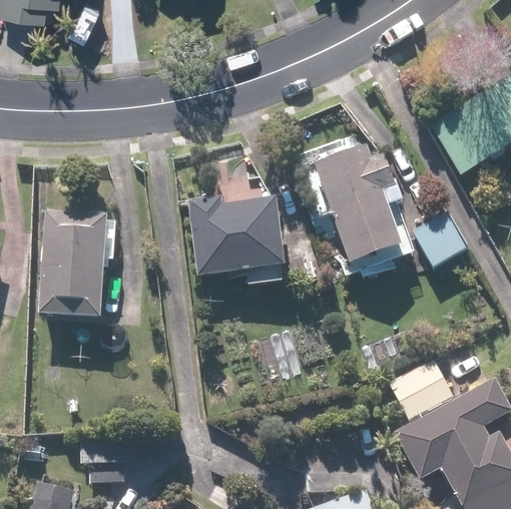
[(0,7),(45,15),(47,0),(59,0),(0,0),(0,7)]
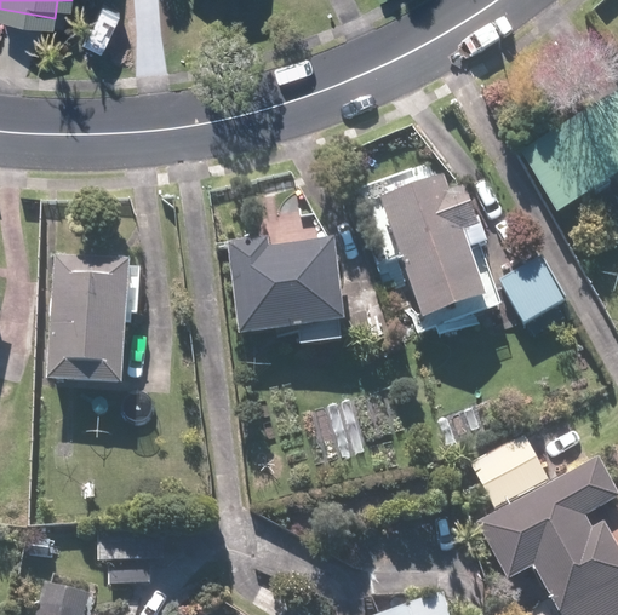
[(617,92),(521,150),(558,211),(617,174),(617,92)]
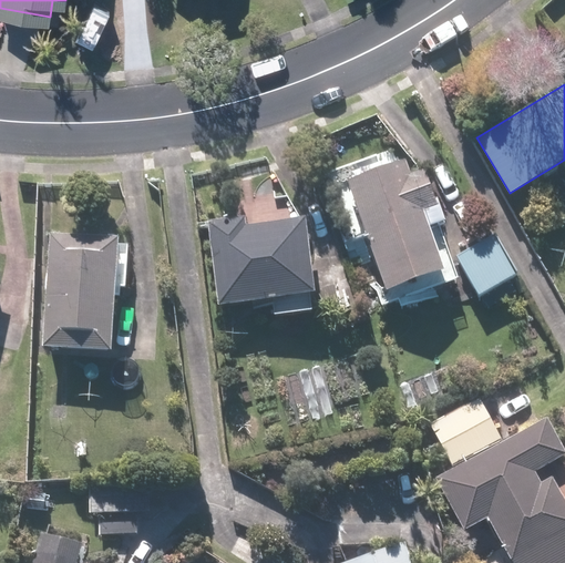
[(404,157),(347,178),(388,290),(445,269),(424,210),(439,204),(424,167),(410,173),(404,157)]
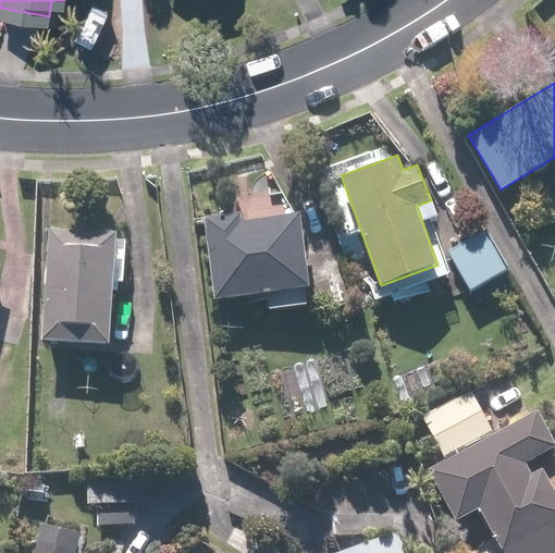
[(205,216),(216,299),(310,287),(301,212),(242,220),(241,211),(205,216)]
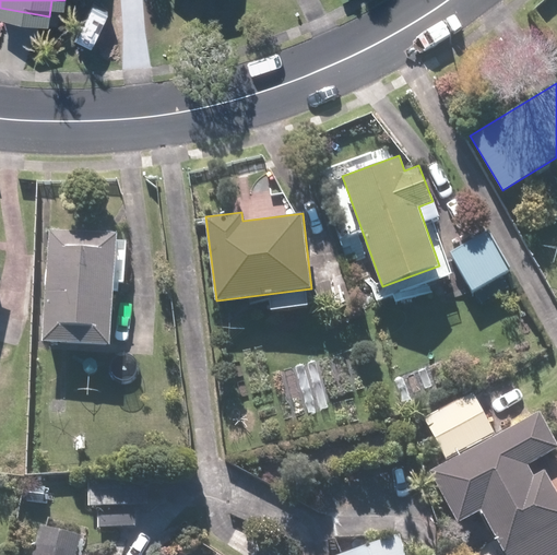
[(118,234),(49,229),(44,342),(113,345),(118,234)]
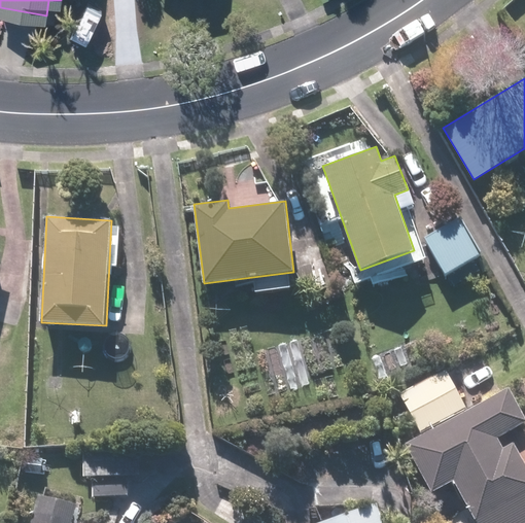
[(423,238),(444,274),(481,253),(460,217),(423,238)]
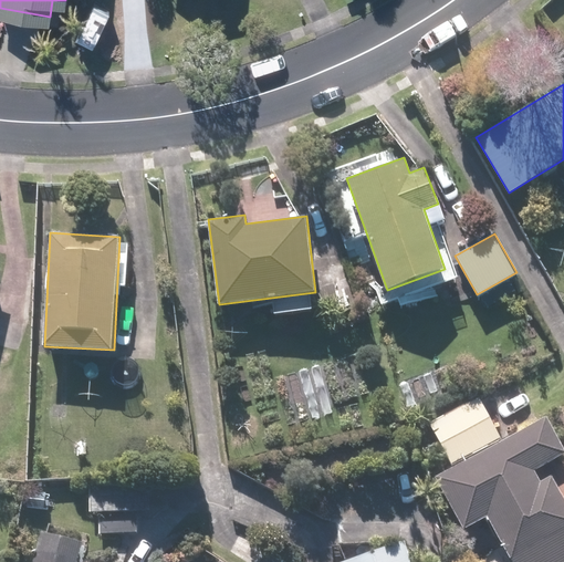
[(428,420),(450,462),(500,436),(478,395),(428,420)]
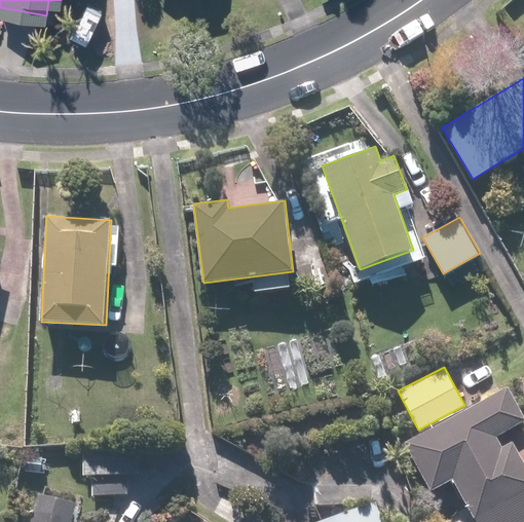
[(523,417),(507,386),(404,442),(431,490),(452,479),(476,521),(523,521),(523,462),(512,440),(501,446),(495,436),(523,419),(523,417)]
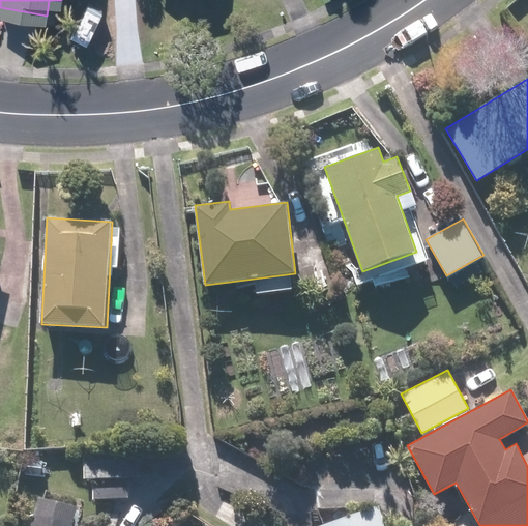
[(82,454),(82,476),(94,476),(94,496),(127,496),(127,476),(140,476),(140,453),(82,454)]
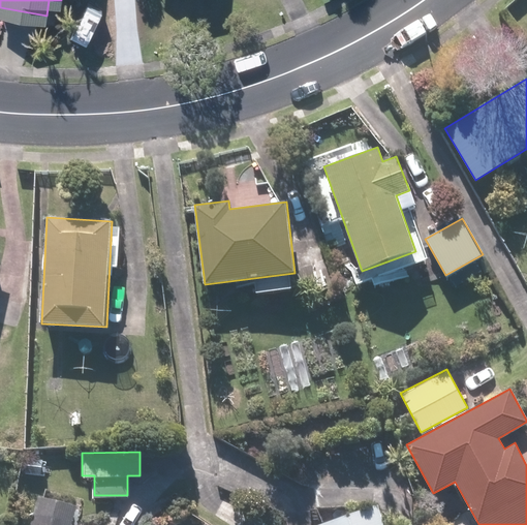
[(71,524),(78,504),(38,495),(30,524),(71,524)]
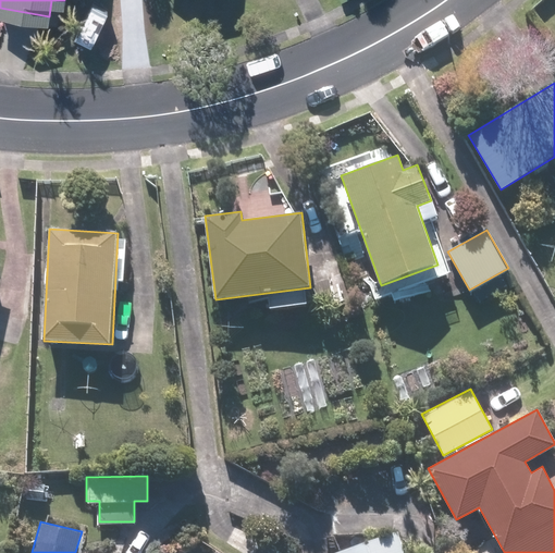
[(405,552),(397,530),(333,552),(405,552)]
